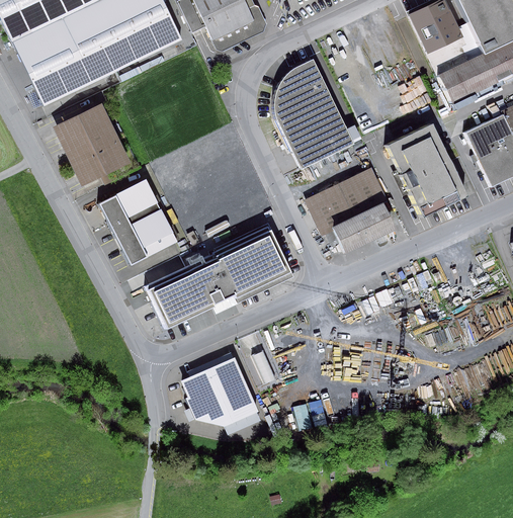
[(0,0),(0,8),(48,105),(183,38),(163,0),(0,0)]
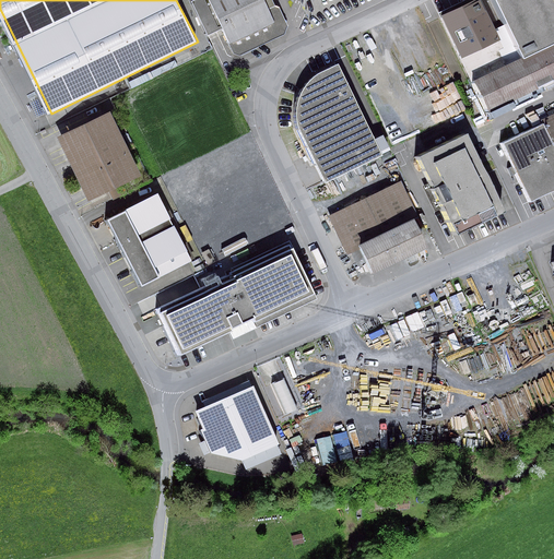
[(278,0),(197,0),(213,34),(226,27),(234,43),(235,43),(239,51),(246,54),(290,32),(293,24),(284,6),(280,4),(278,0)]
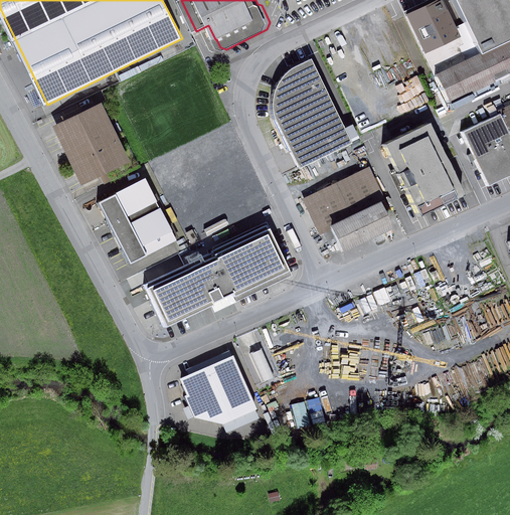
[(457,27),(444,0),(433,0),(406,12),(426,53),(430,51),(462,36),(457,27)]
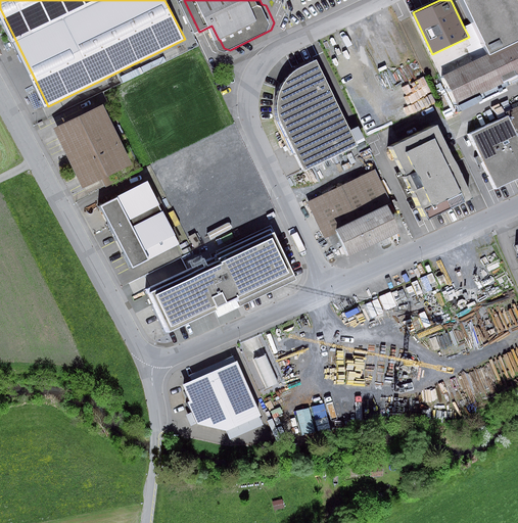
[(462,0),(474,24),(488,53),(517,39),(517,2),(516,0),(462,0)]
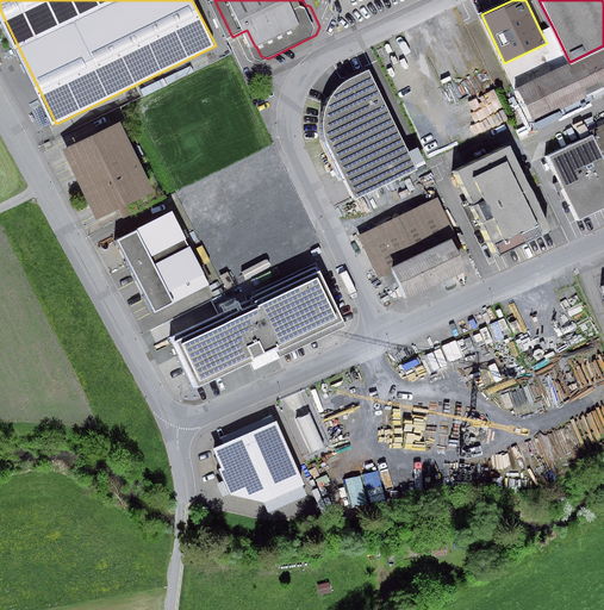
[(547,43),(509,61),(521,86),(570,62),(553,27),(541,32),(547,43)]
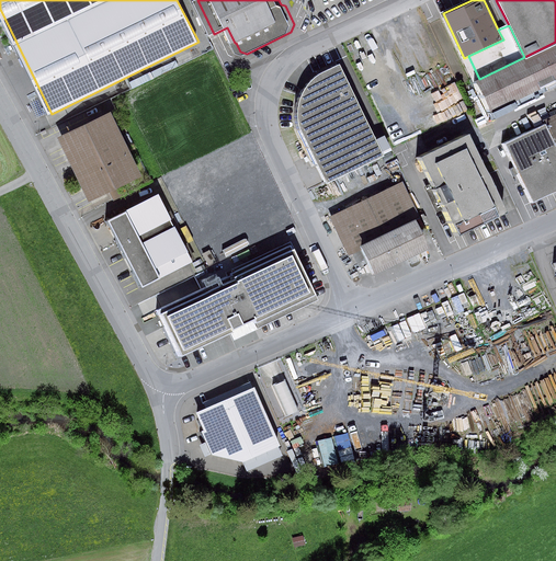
[(479,79),(476,80),(491,112),(555,80),(555,42),(524,57),(479,79)]
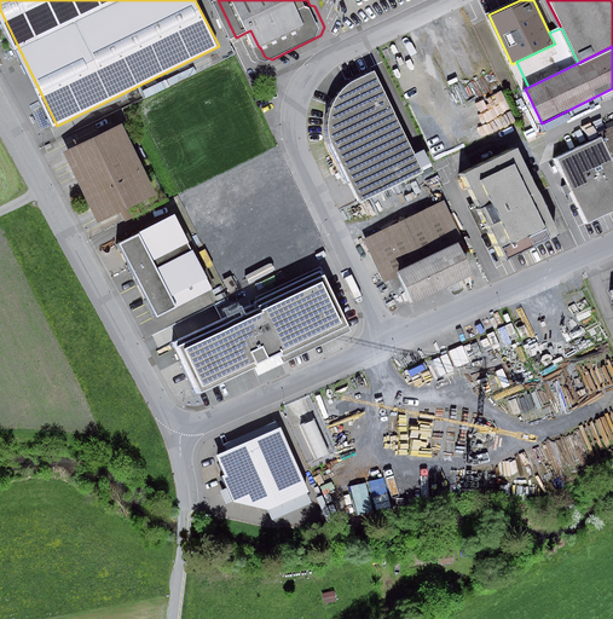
[(423,173),(375,75),(358,80),(347,88),(337,100),(333,113),(330,128),(334,143),(363,202),(423,173)]
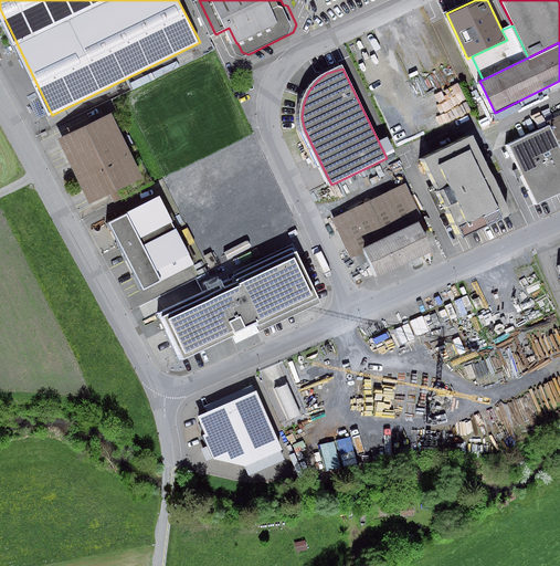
[(118,117),(65,140),(93,201),(146,178),(118,117)]
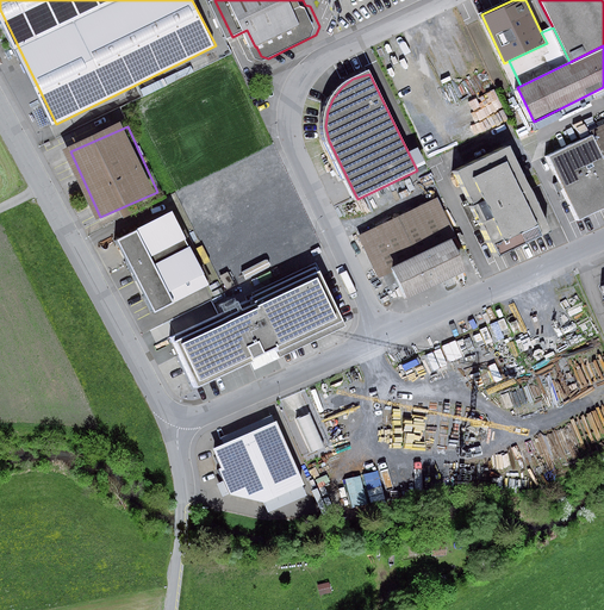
[(596,135),(603,151),(603,126),(593,131),(596,135)]
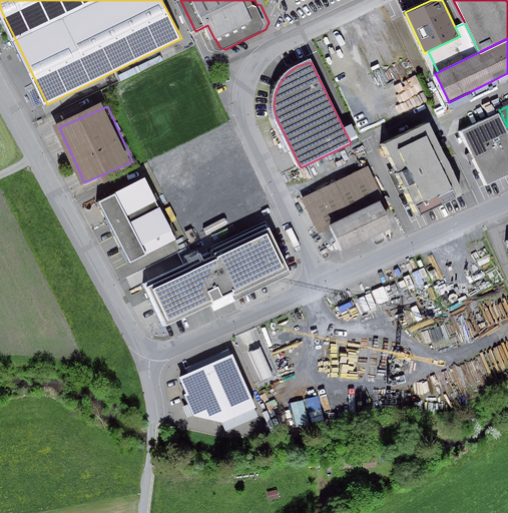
[(507,127),(501,113),(464,130),(489,184),(507,175),(507,127)]
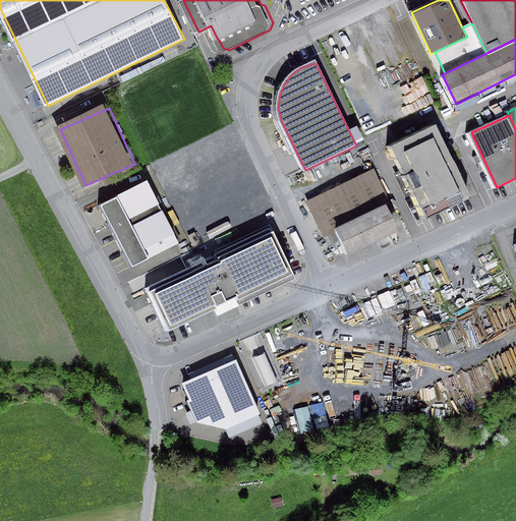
[(437,127),(392,149),(424,219),(469,197),(437,127)]
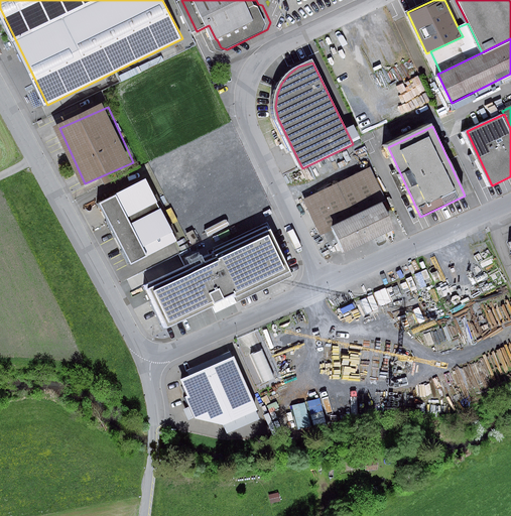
[(371,171),(310,201),(328,237),(339,232),(348,251),(391,230),(381,210),(388,206),(371,171)]
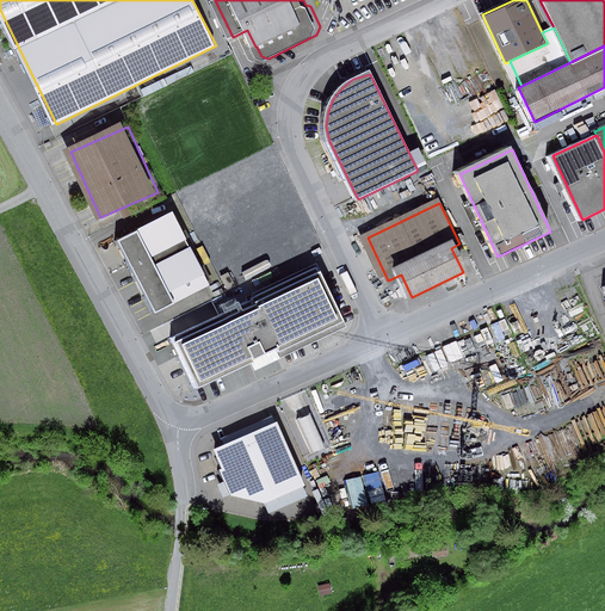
[(172,213),(117,240),(154,314),(209,285),(172,213)]
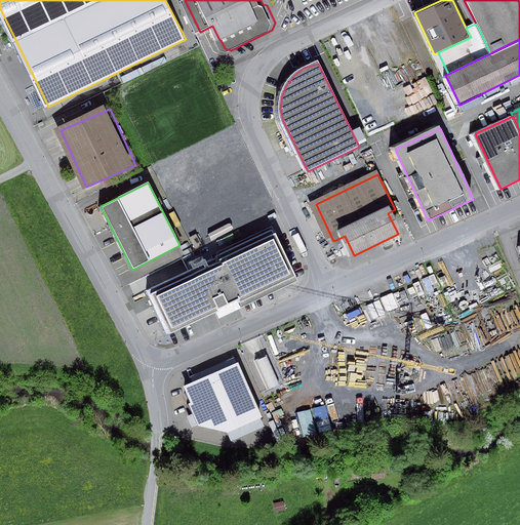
[(240,294),(245,306),(300,280),(276,228),(221,253),(240,294)]
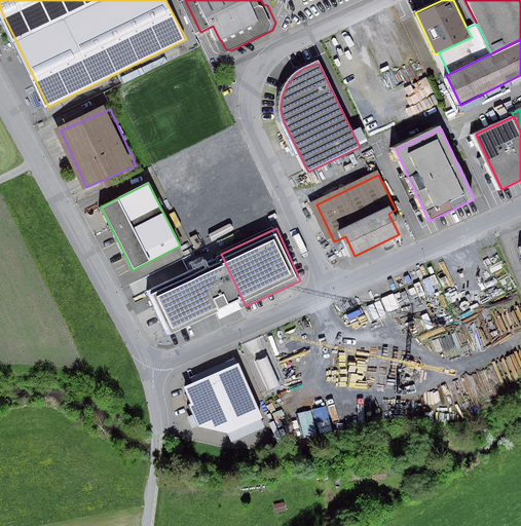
[(240,295),(221,254),(216,256),(218,260),(189,274),(209,314),(217,311),(215,306),(240,295)]
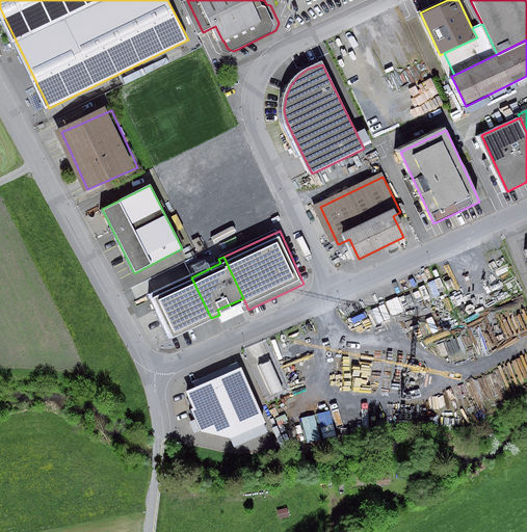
[(211,318),(191,277),(152,296),(173,337),(211,318)]
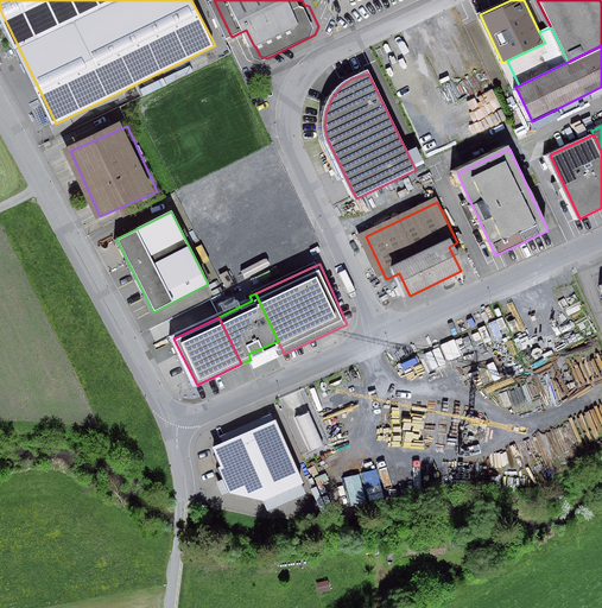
[(316,409),(304,415),(319,448),(331,443),(316,409)]
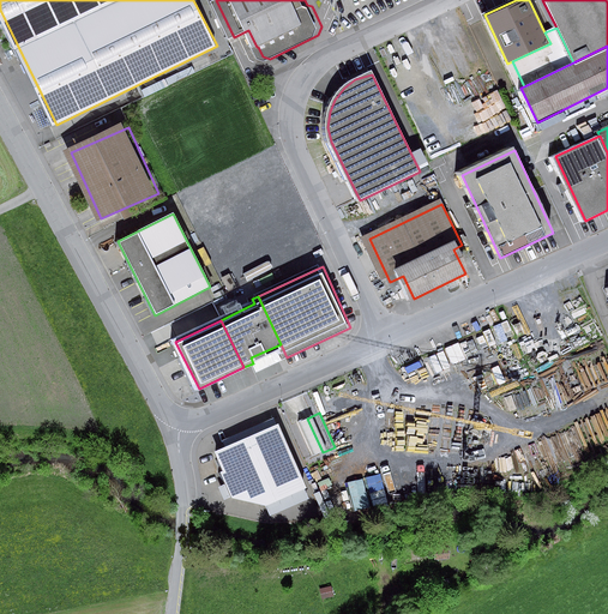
[(312,497),(274,414),(209,444),(229,492),(269,504),(276,513),(312,497)]
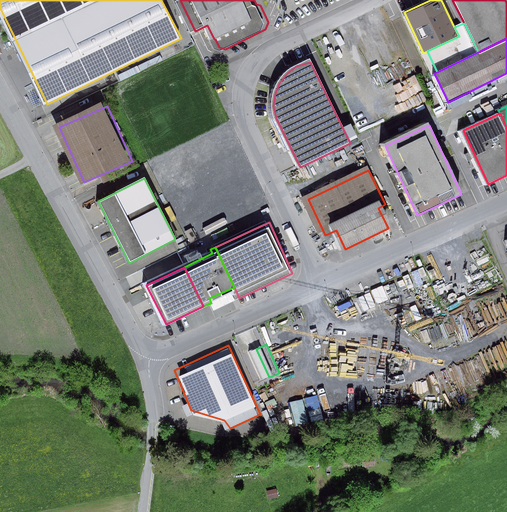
[(323,394),(295,401),(301,425),(316,421),(316,420),(329,417),(323,394)]
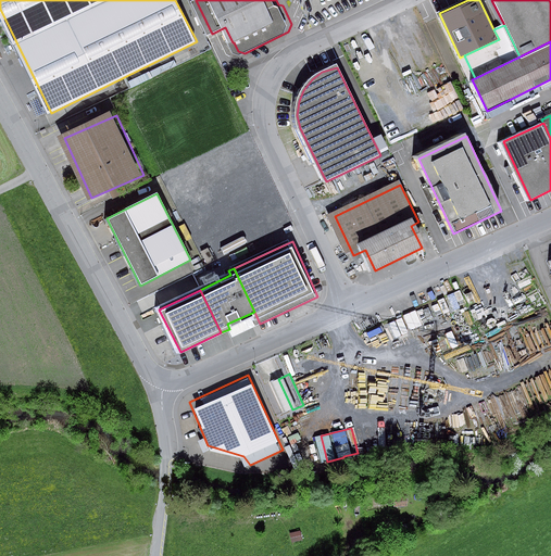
All buildings are outlined.
